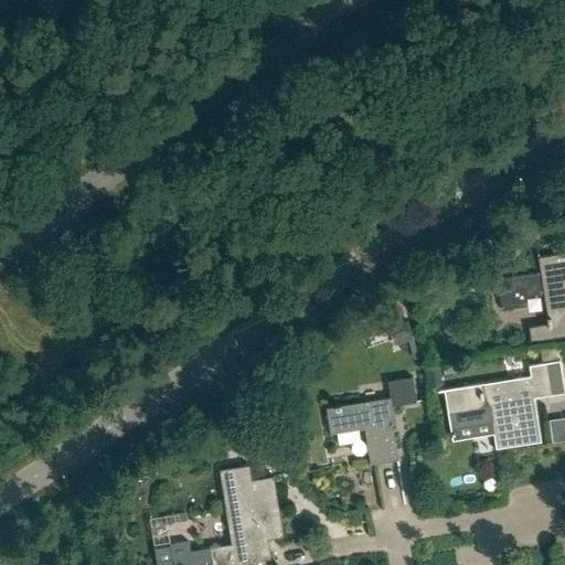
[(564,252),(537,256),(540,272),(497,278),(502,310),(525,306),(524,296),(543,294),(547,317),(545,317),(546,323),(528,327),(530,341),(564,336),(564,252)]
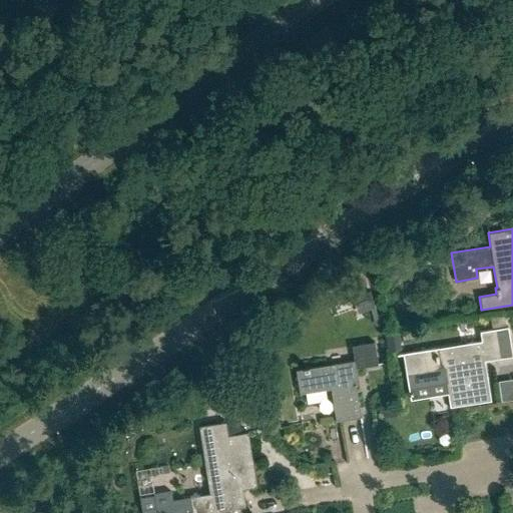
[(500,358),(512,357),(512,356),(510,337),(508,327),(496,329),(480,332),(481,341),(402,354),(408,389),(449,383),(453,406),(488,401),(483,373),(479,374),(477,362),(500,358)]
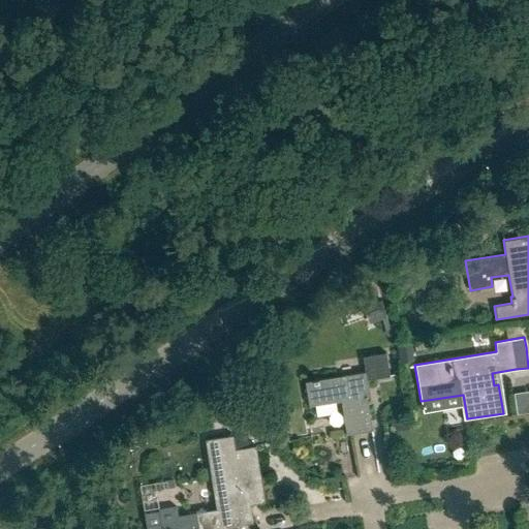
[(368,387),(367,379),(389,376),(385,352),(362,356),(364,372),(305,381),(309,406),(340,401),(345,434),(371,429),(365,387),(368,387)]
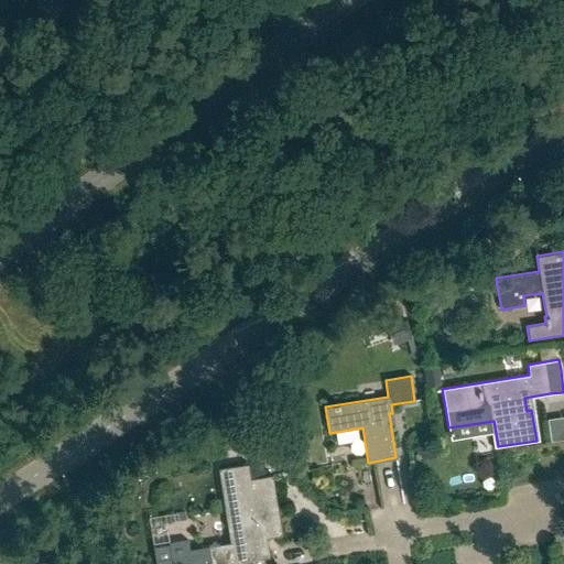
[(251,478),(249,464),(221,468),(234,542),(188,549),(187,541),(151,546),(154,561),(155,561),(155,563),(203,563),(204,563),(210,562),(210,563),(267,563),(262,538),(282,535),(273,475),(251,478)]
